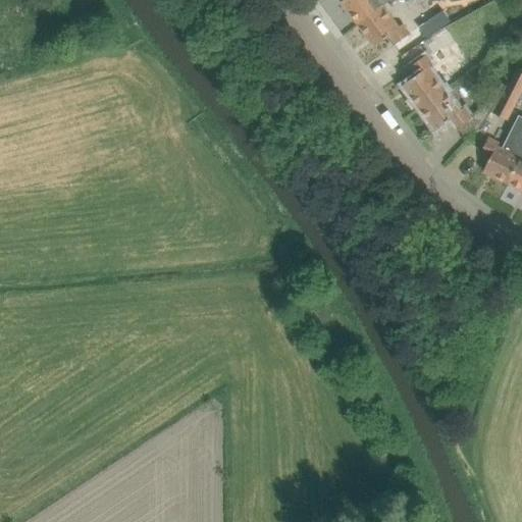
[(344,0),(343,1),(360,23),(383,6),(390,0),(344,0)]
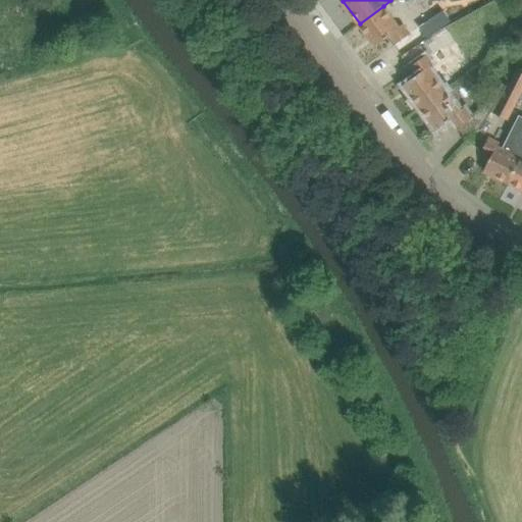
[(383,6),(360,23),(376,46),(390,35),(397,44),(410,34),(403,24),(399,28),(383,6)]
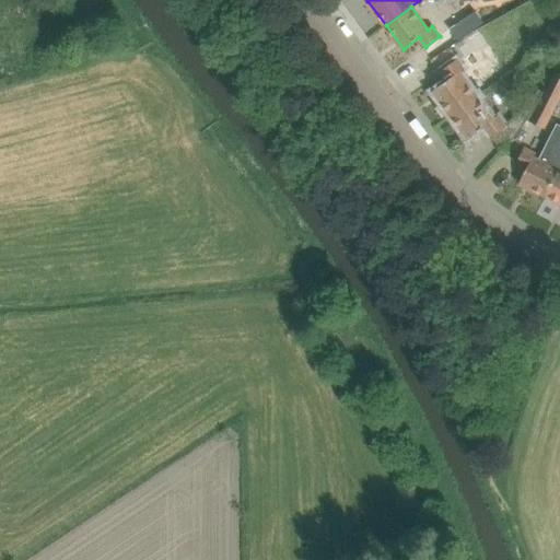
[(476,10),(451,26),(459,38),(485,21),(476,10)]
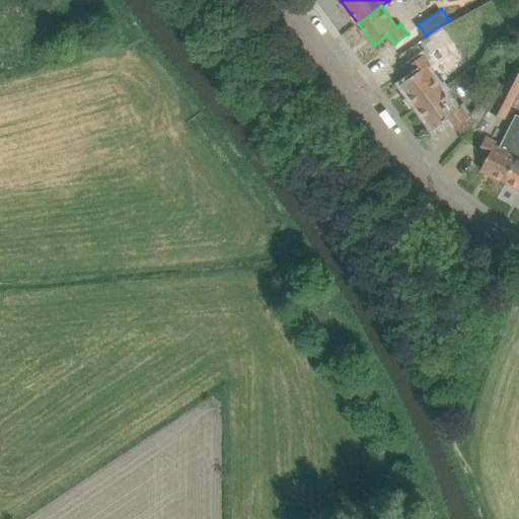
[(454,36),(447,26),(424,42),(431,53),(454,36)]
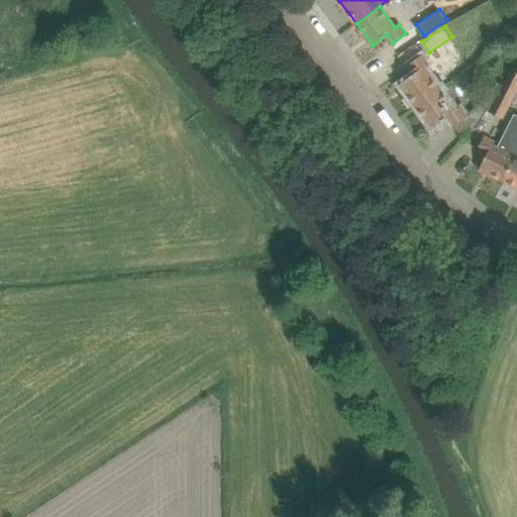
[(401,84),(417,106),(440,88),(425,67),(429,64),(422,55),(408,65),(414,73),(401,84)]
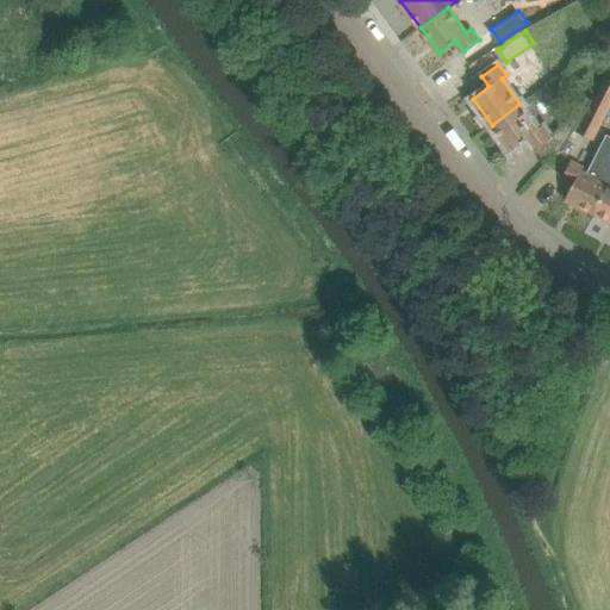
[(586,114),(576,130),(593,139),(609,107),(609,93),(601,89),(593,101),(586,114)]
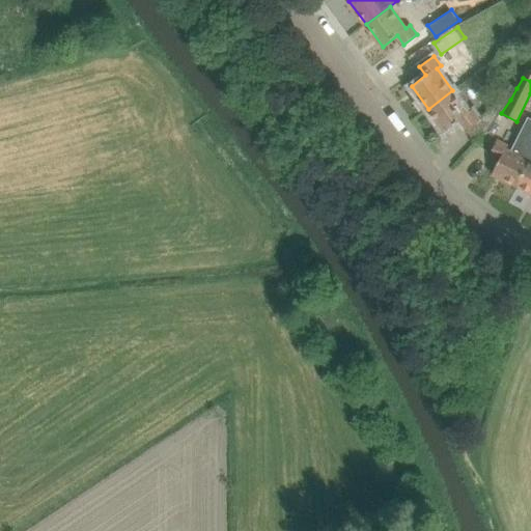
[(511,85),(482,116),(491,127),(493,124),(501,113),(510,100),(516,88),(511,85)]
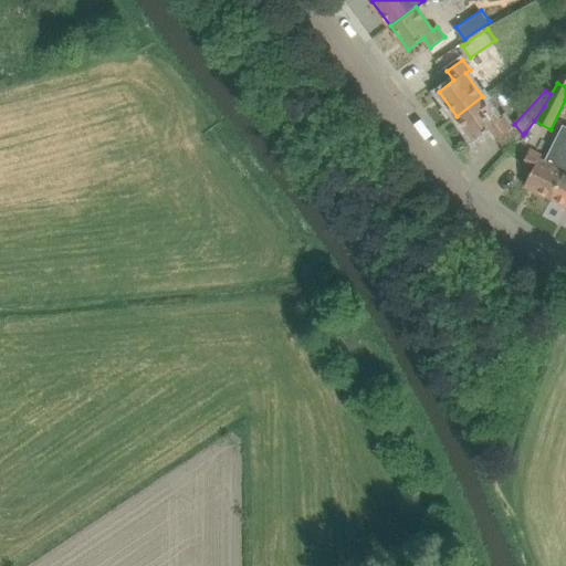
[(499,121),(482,96),(457,116),(474,140),(490,128),(496,138),(511,127),(504,117),(499,121)]
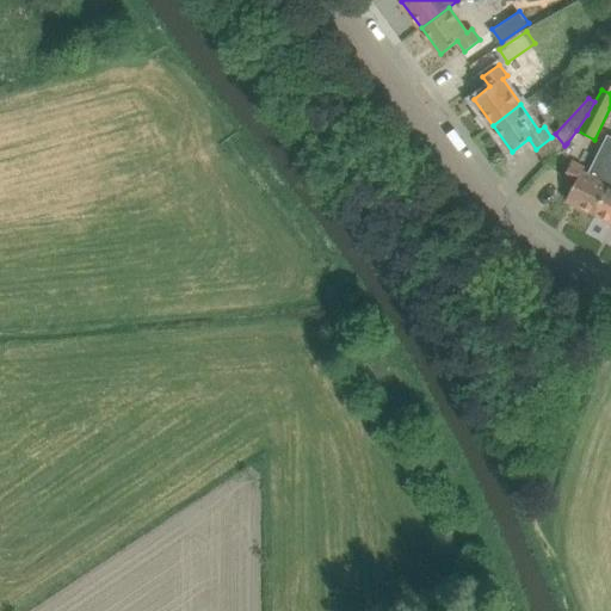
[(585,167),(573,161),(563,179),(574,185),(567,199),(596,214),(610,183),(610,135),(608,134),(587,174),(582,172),(585,167)]
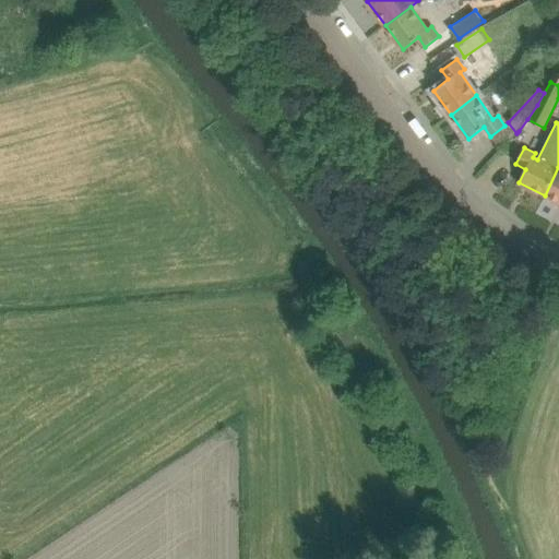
[(558,167),(545,195),(558,202),(558,167)]
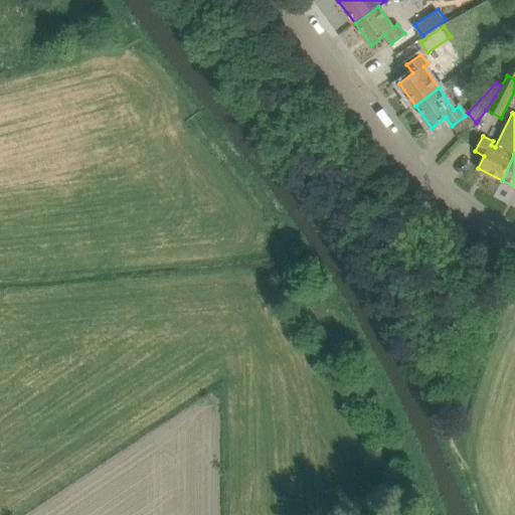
All buildings are outlined.
